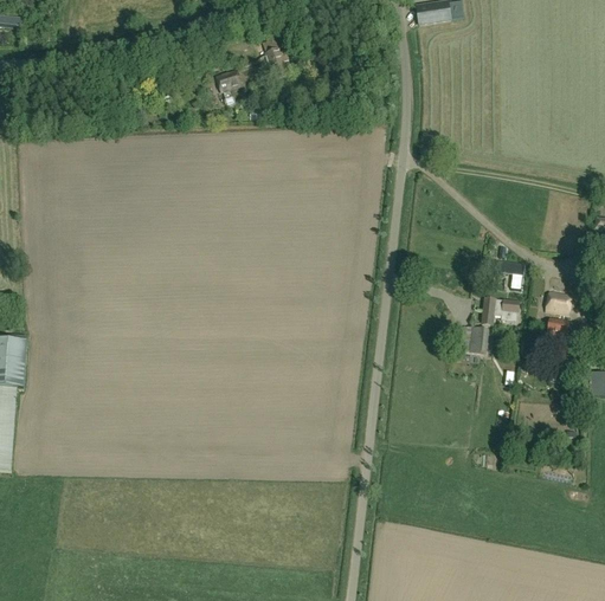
[(451,17),(448,0),(435,0),(414,4),(418,23),(451,17)]
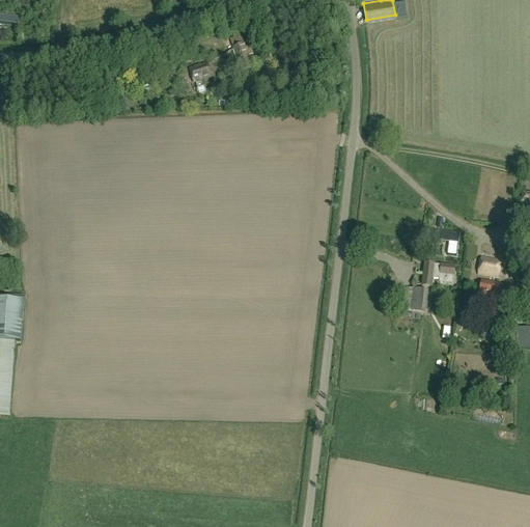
[(0,21),(18,24),(19,14),(0,11),(0,21)]
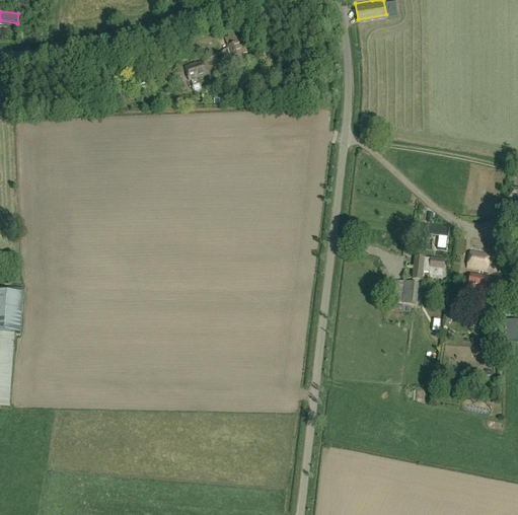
[(239,41),(226,45),(234,71),(250,64),(246,50),(244,43),(241,44),(239,41)]
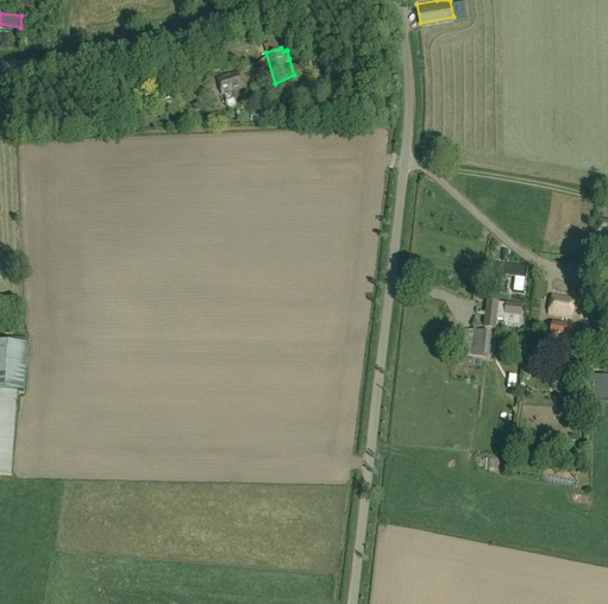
[(218,76),(221,90),(224,90),(225,98),(225,100),(226,104),(227,105),(234,102),(236,101),(234,96),(232,95),(230,95),(229,89),(242,85),(237,70),(218,76)]
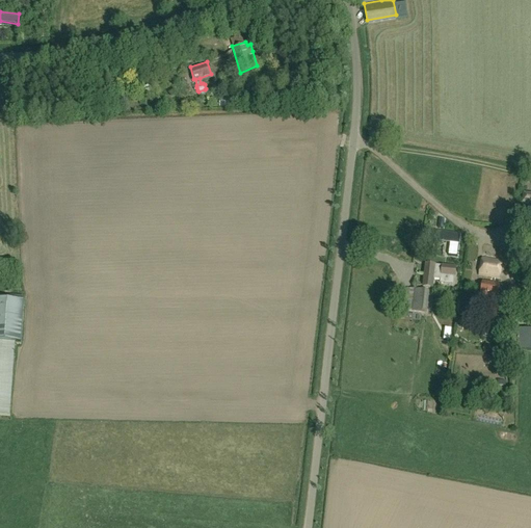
[(151,97),(157,87),(149,81),(142,90),(151,97)]
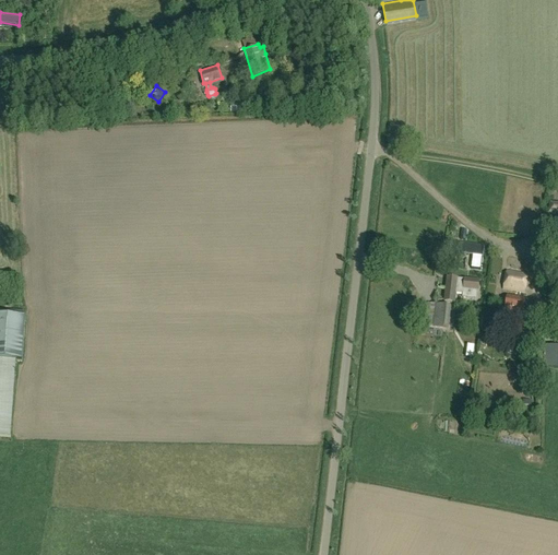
[(455,239),(454,250),(472,252),(471,264),(479,266),(483,243),(455,239)]
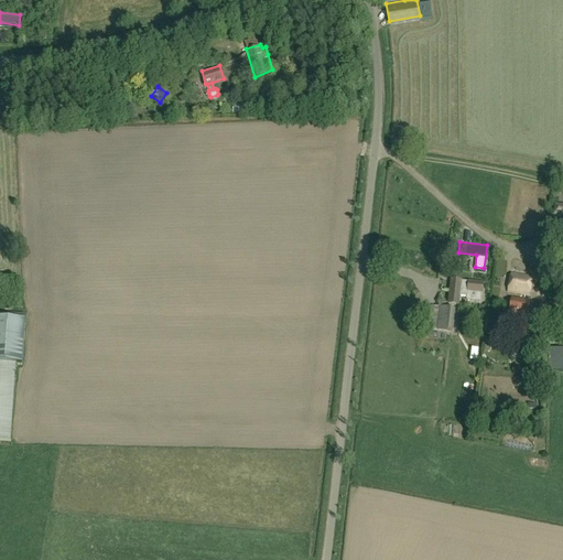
[(509,275),(507,288),(529,291),(530,278),(509,275)]
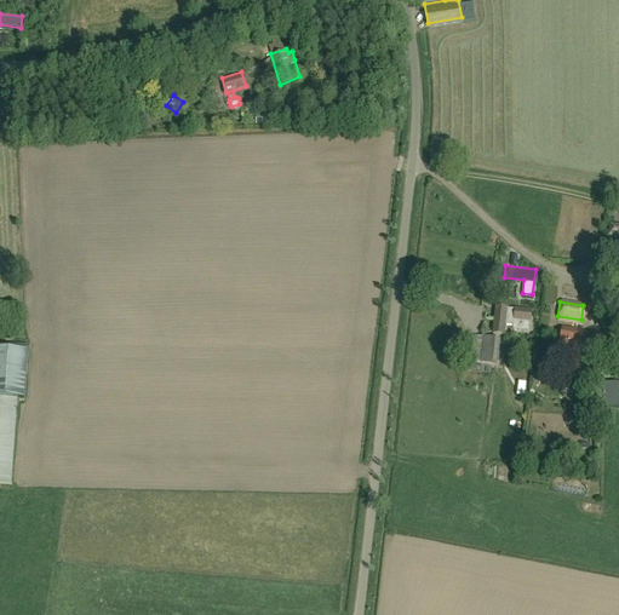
[(527,319),(529,320),(531,309),(515,306),(515,308),(506,306),(496,305),(493,331),(504,332),(505,321),(514,322),(513,327),(526,328),(527,319)]
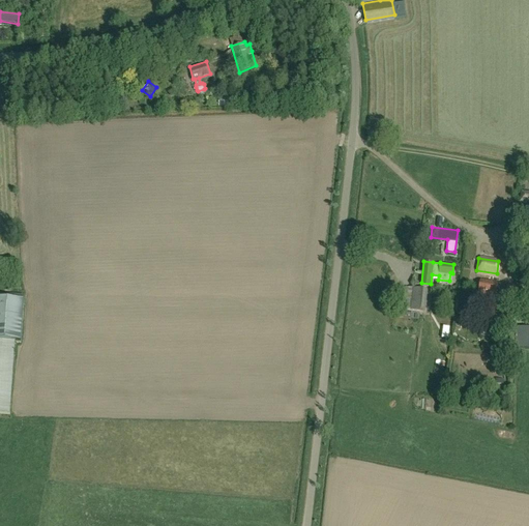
[(495,292),(497,280),(479,278),(478,290),(495,292)]
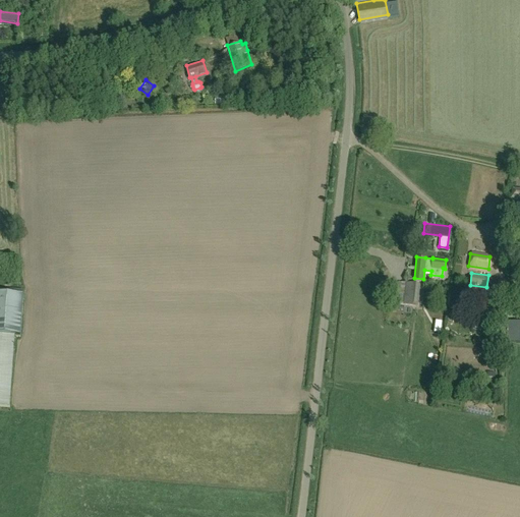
[(488,275),(486,287),(498,289),(499,277),(488,275)]
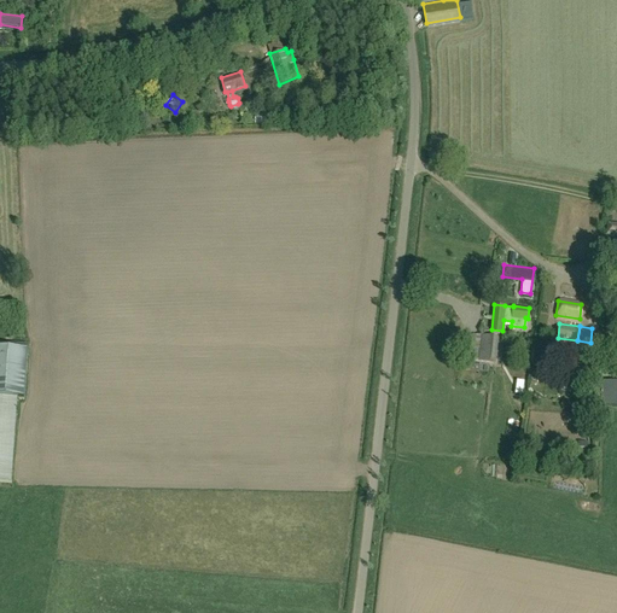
[(481,333),(471,332),(469,358),(478,360),(495,361),(498,336),(481,333)]
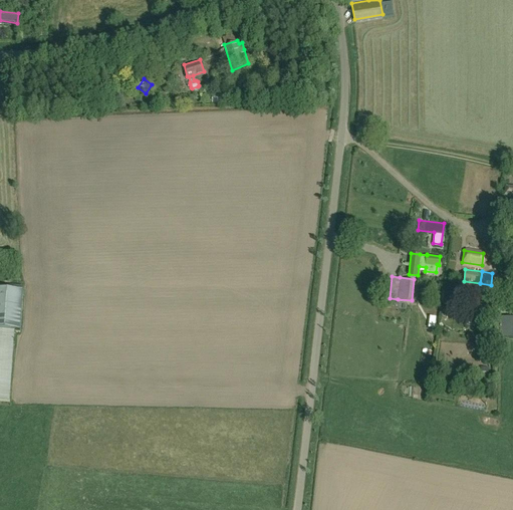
[(0,398),(9,400),(14,328),(15,328),(18,286),(0,285),(0,398)]
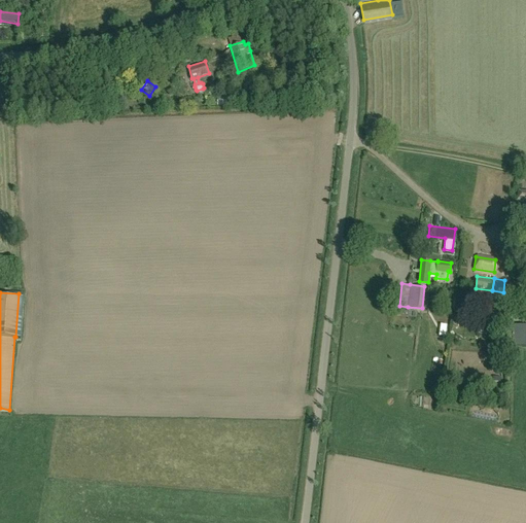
[(475,318),(478,335),(489,332),(486,316),(475,318)]
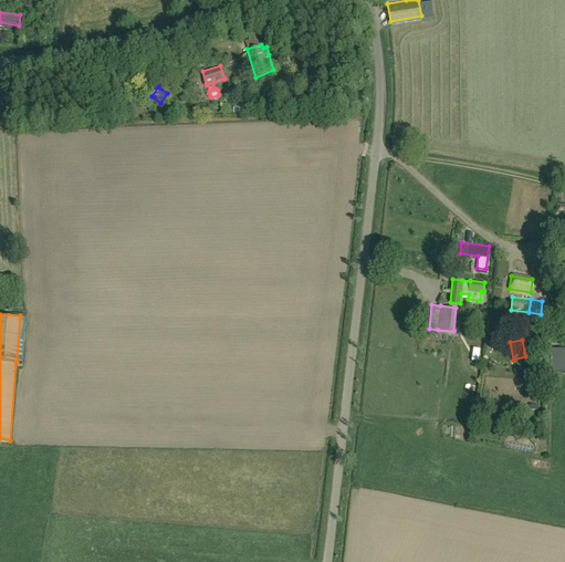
[(479,345),(472,344),(470,357),(477,358),(479,345)]
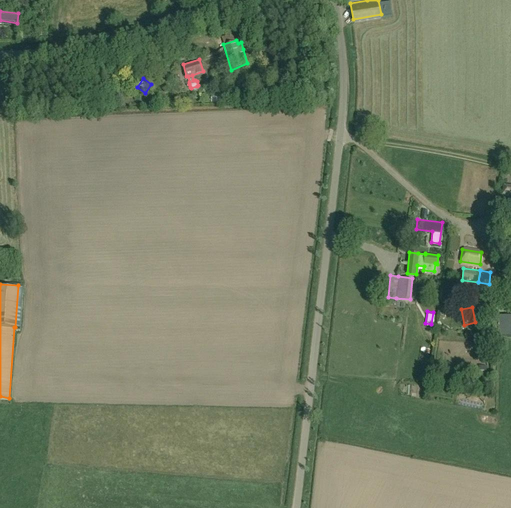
[(510,334),(510,314),(497,315),(497,334),(510,334)]
